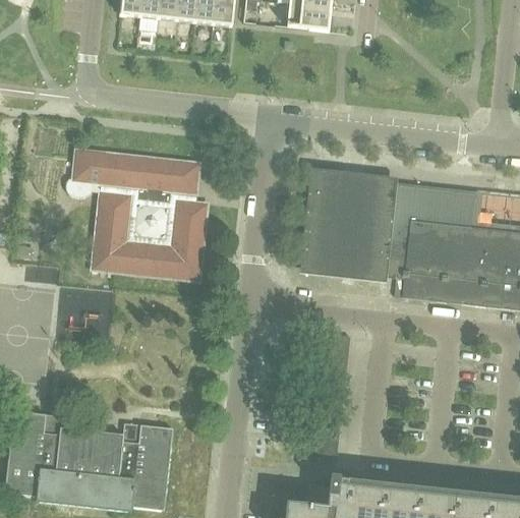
[(121,0),(119,15),(138,17),(140,0),(121,0)]
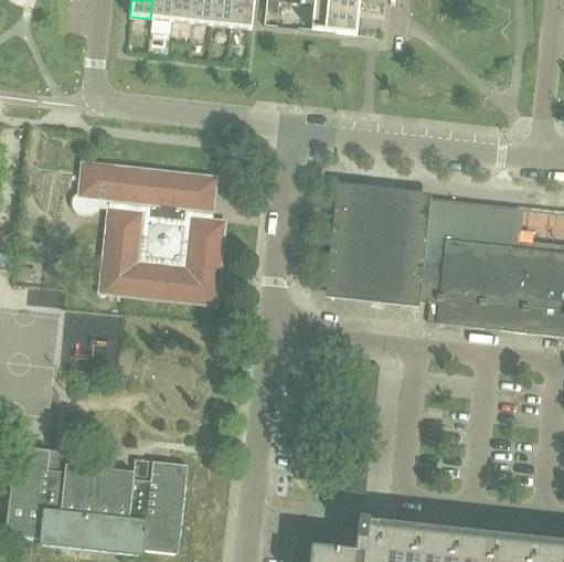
[(152,0),(150,19),(170,21),(172,0),(152,0)]
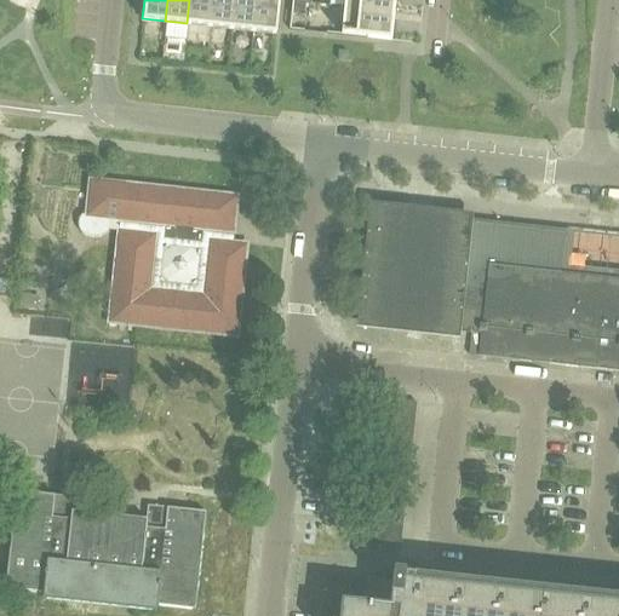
[(208,26),(211,0),(189,0),(187,23),(208,26)]
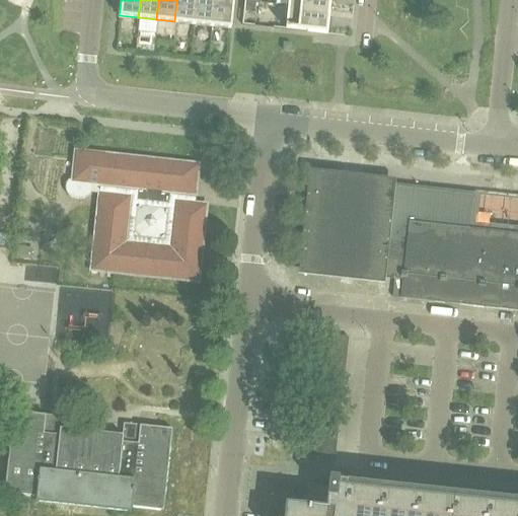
[(193,23),(195,0),(176,0),(174,21),(193,23)]
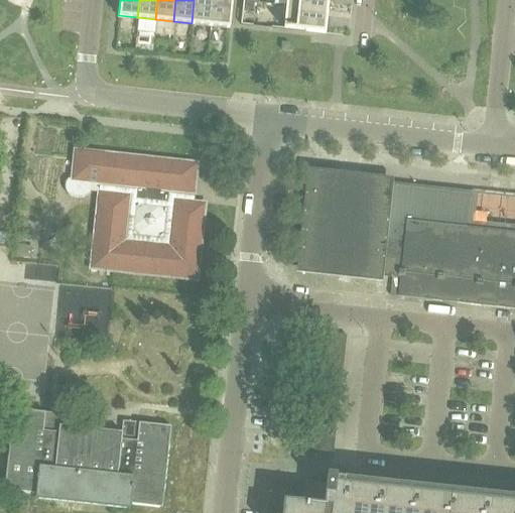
[(210,25),(212,0),(194,0),(191,23),(210,25)]
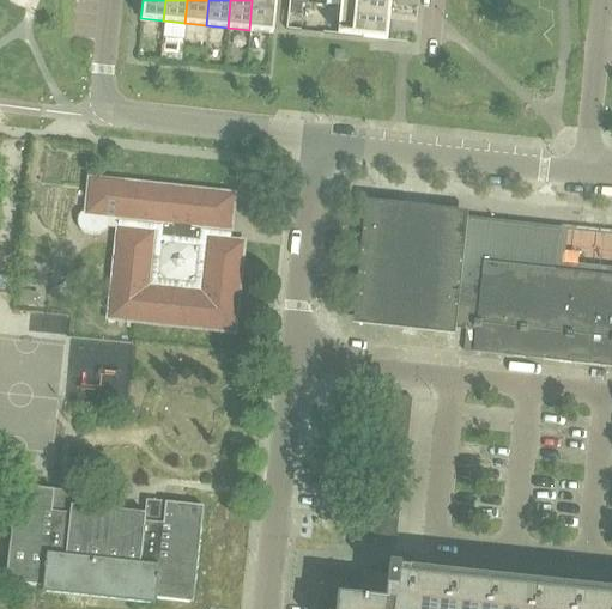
[(271,32),(274,0),(252,0),(249,30),(271,32)]
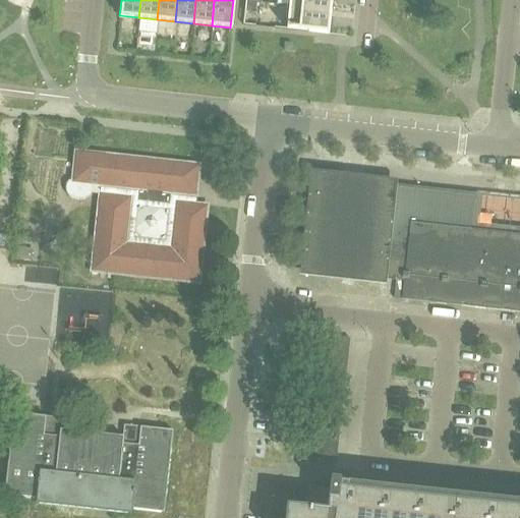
[(246,10),(254,10),(255,0),(247,0),(246,10)]
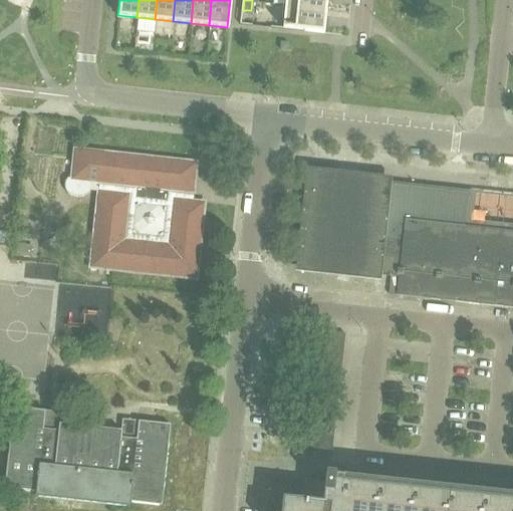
[(322,31),(324,7),(323,7),(284,3),(282,27),(321,31),(322,31)]
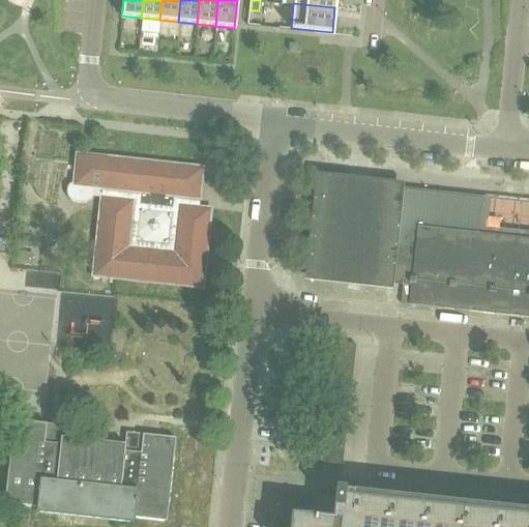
[(198,205),(202,166),(77,152),(74,183),(70,182),(69,181),(68,183),(68,185),(67,187),(67,188),(67,191),(68,193),(68,195),(69,196),(70,198),(71,198),(75,200),(78,200),(80,201),(85,200),(86,200),(89,199),(91,198),(92,196),(92,194),(100,195),(92,273),(202,285),(210,206),(198,205)]
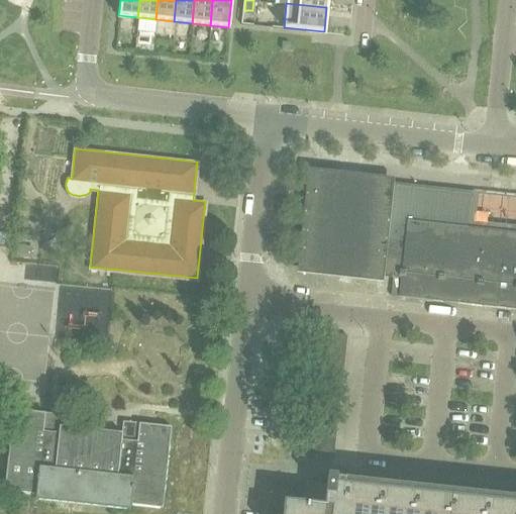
[(312,173),(303,266),(327,269),(327,274),(377,279),(378,274),(400,277),(398,295),(457,301),(466,225),(470,190),(312,173)]
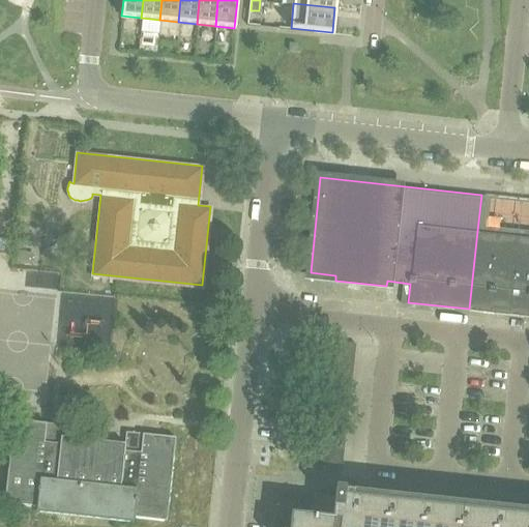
[(469,309),(508,313),(518,235),(517,235),(516,234),(516,235),(497,233),(497,232),(496,232),(496,233),(477,231),(469,309)]
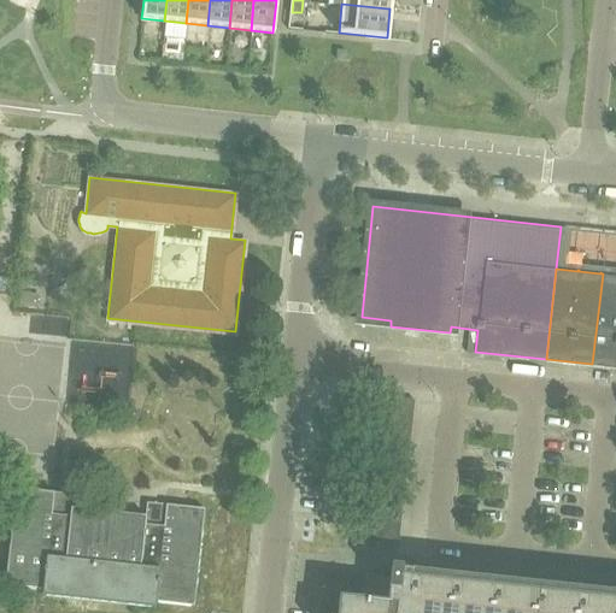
[(615,275),(603,273),(592,364),(615,366),(615,348),(615,275)]
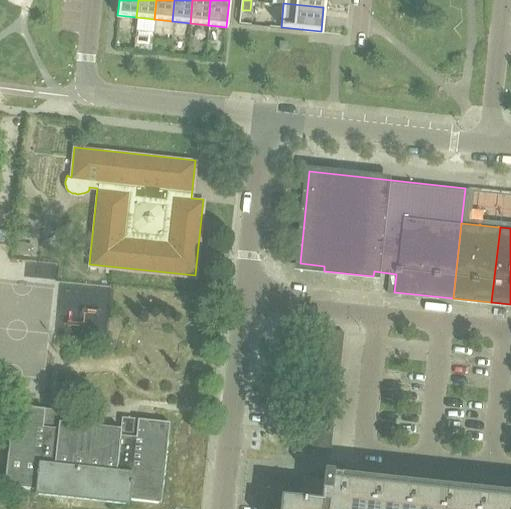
[(0,241),(8,242),(9,230),(0,228),(0,241)]
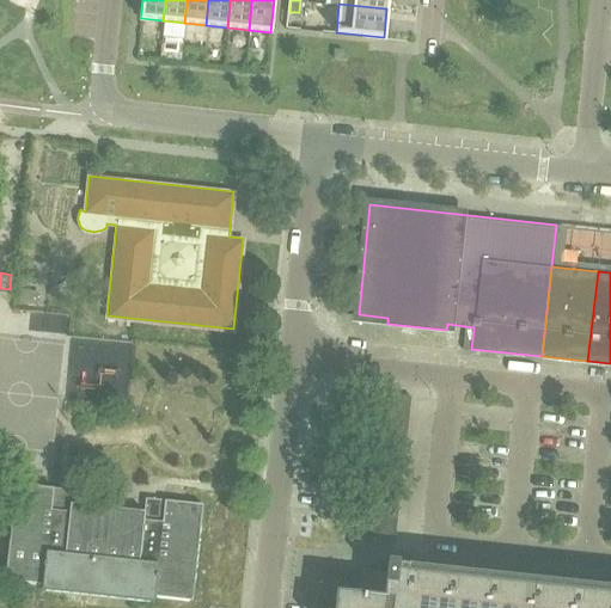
[(384,391),(383,404),(410,407),(411,394),(384,391)]
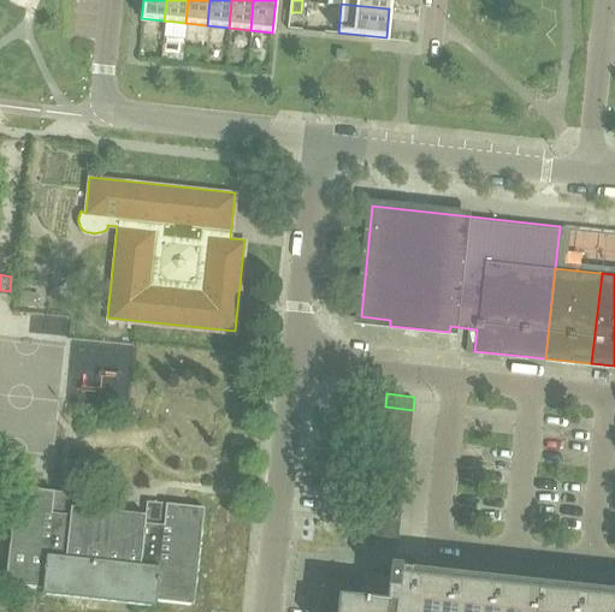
[(411,423),(413,410),(385,406),(384,420),(411,423)]
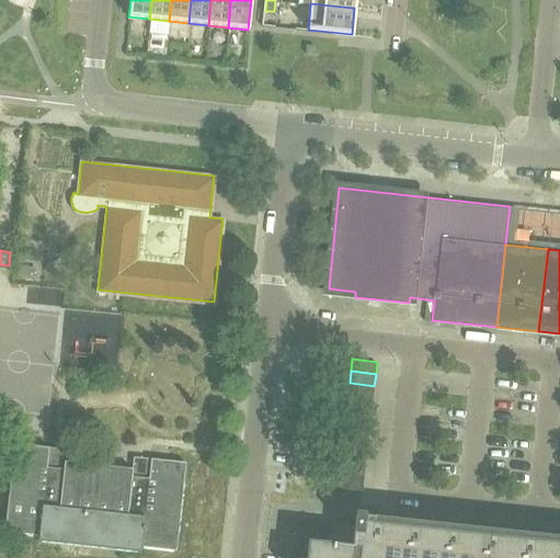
[(349,395),(373,398),(374,386),(350,383),(349,395)]
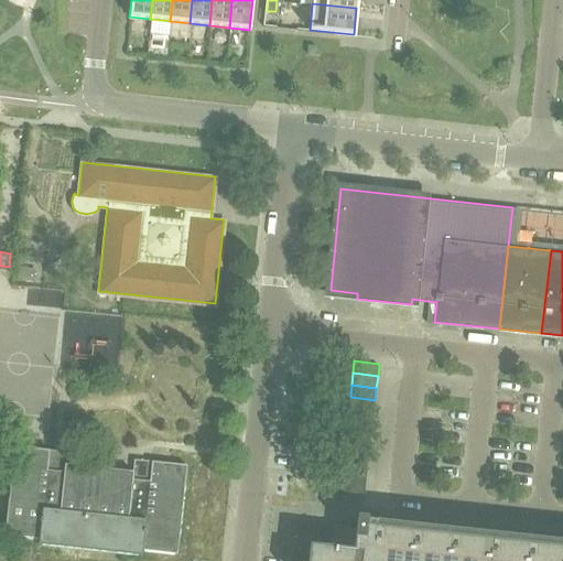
[(374,411),(375,400),(350,397),(349,409),(374,411)]
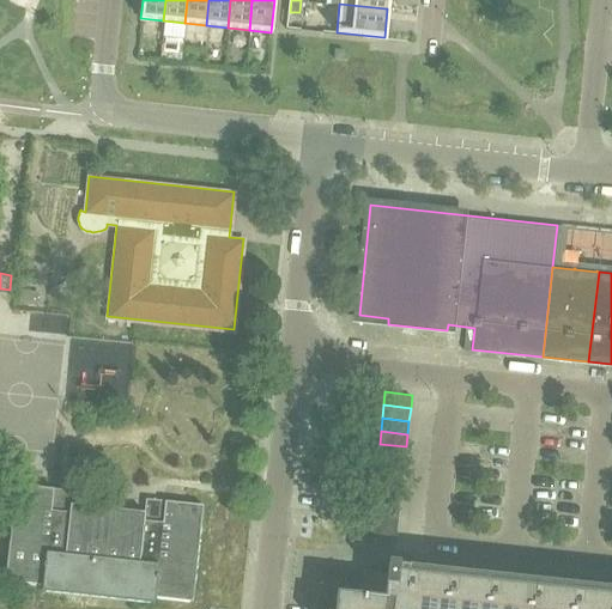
[(405,460),(406,446),(380,444),(377,457),(405,460)]
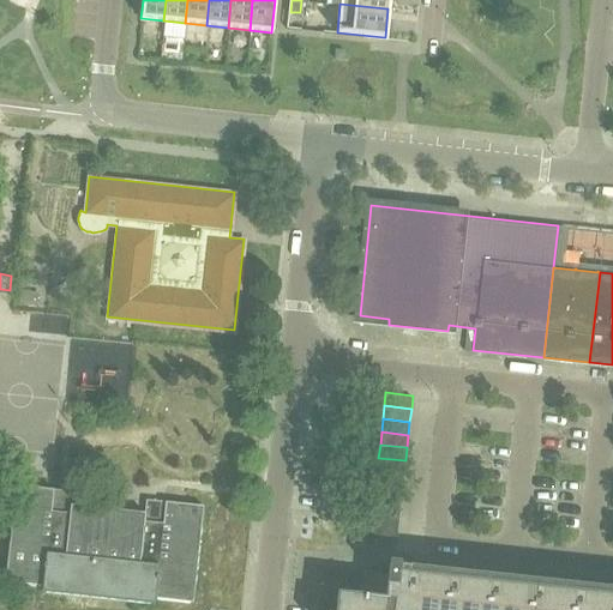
[(404,473),(406,460),(378,458),(377,471),(404,473)]
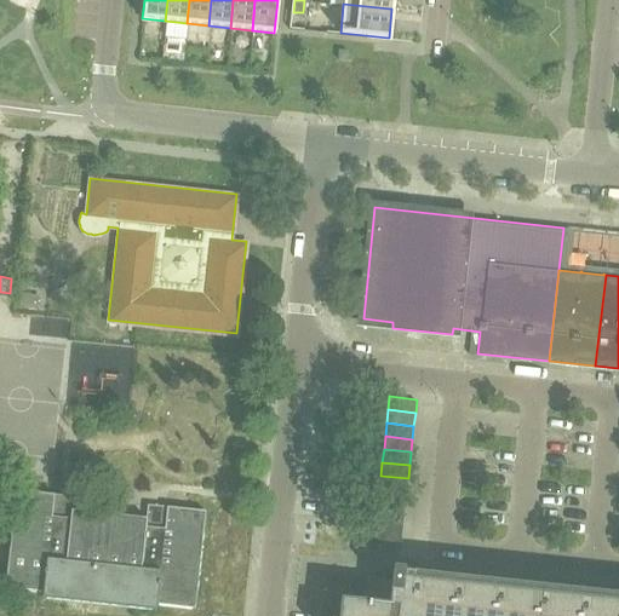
[(380,476),(379,489),(406,491),(408,478),(380,476)]
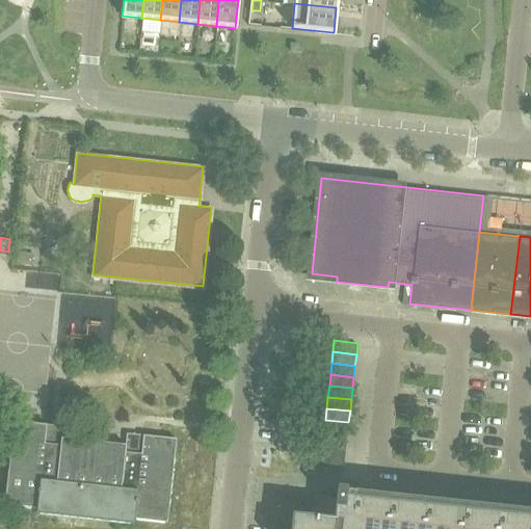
[(347,433),(348,422),(325,420),(324,430),(347,433)]
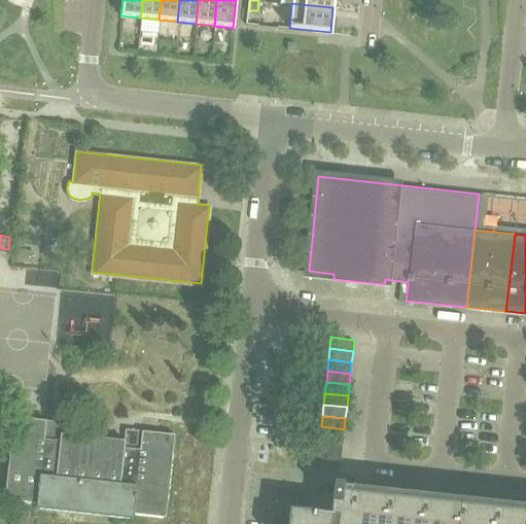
[(321,426),(320,438),(343,441),(344,429),(321,426)]
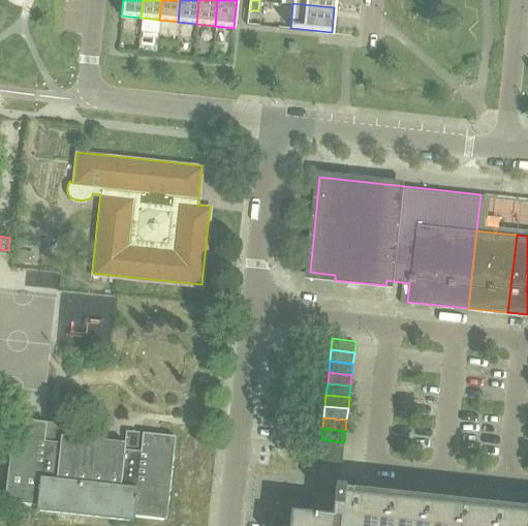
[(343,454),(344,442),(321,439),(319,451),(343,454)]
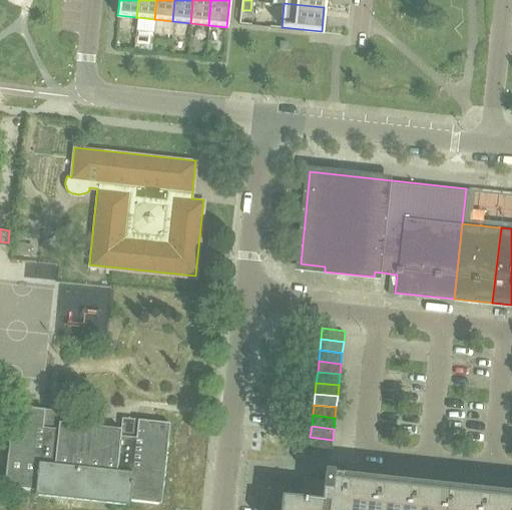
[(310,437),(309,448),(332,451),(333,440),(310,437)]
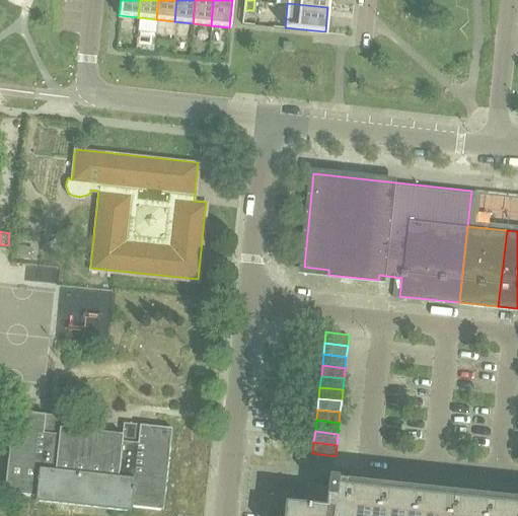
[(517,515),(517,497),(328,476),(327,488),(305,485),(305,488),(310,488),(309,505),(285,502),(283,515),(517,515)]
